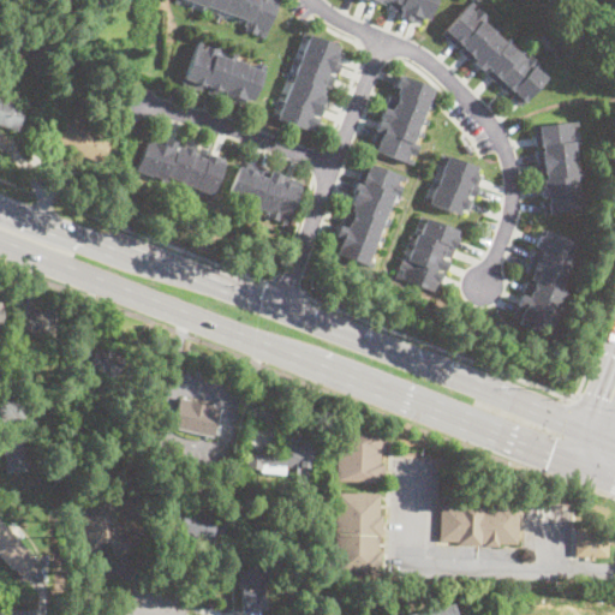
[(275,0),(263,35),(260,34),(261,29),(257,28),(255,33),(244,29),(246,25),(242,24),(244,18),(225,11),(222,16),(215,13),(218,7),(207,4),(204,11),(199,10),(202,4),(191,0),(180,0),(180,3),(175,0),(275,0)]
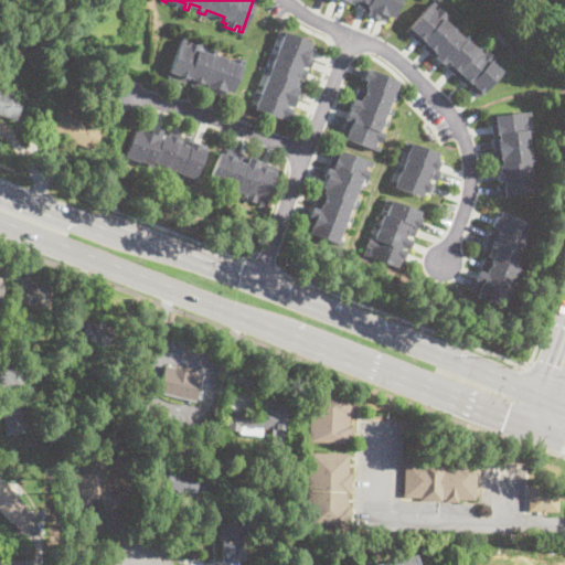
[(397,0),(392,17),(386,14),(384,21),(366,14),(369,8),(366,7),(365,10),(354,7),(356,0),(352,0),(352,2),(345,0),(339,0),(339,1),(336,0),(397,0)]
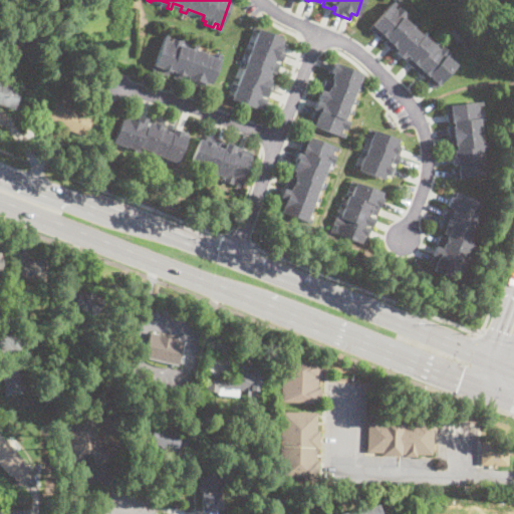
[(394,5),(396,8),(398,5),(407,13),(404,17),(412,24),(415,20),(417,23),(414,26),(422,34),(426,29),(429,32),(425,36),(432,42),(435,38),(439,41),(436,44),(439,46),(441,44),(450,52),(448,54),(457,62),(435,87),(427,80),(431,75),(430,74),(428,73),(424,77),(404,60),(408,56),(406,54),(403,57),(392,47),(390,49),(382,42),(387,37),(383,35),(380,39),(368,27),(393,0),(396,3),(394,5)]
